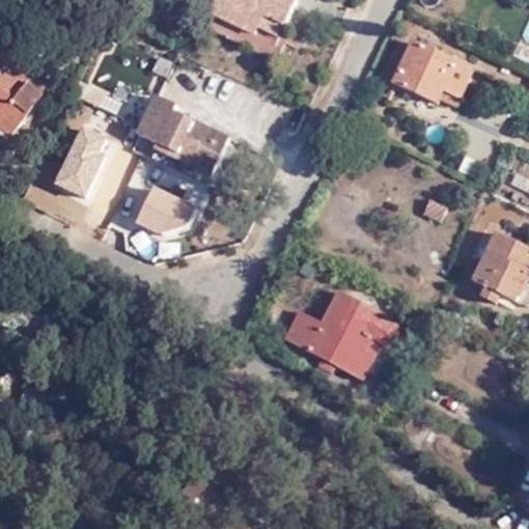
[(262,14),(282,23),(291,0),(217,0),(204,26),(247,47),(262,14)]
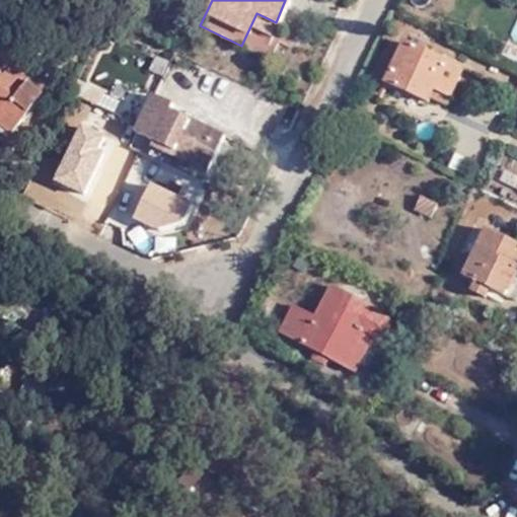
[(261,56),(276,22),(256,13),(241,46),(261,56)]
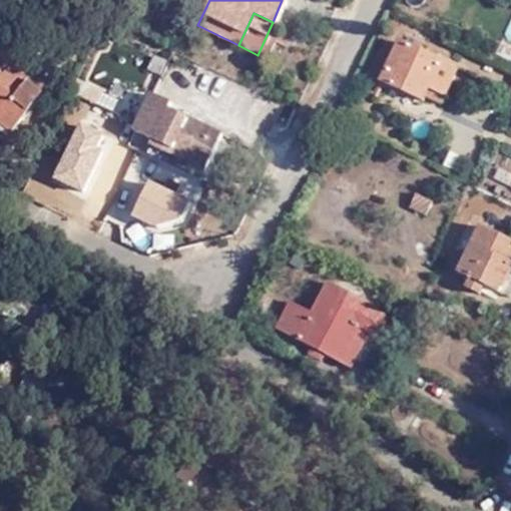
[(443,91),(455,65),(398,37),(378,77),(420,97),(427,84),(443,91)]
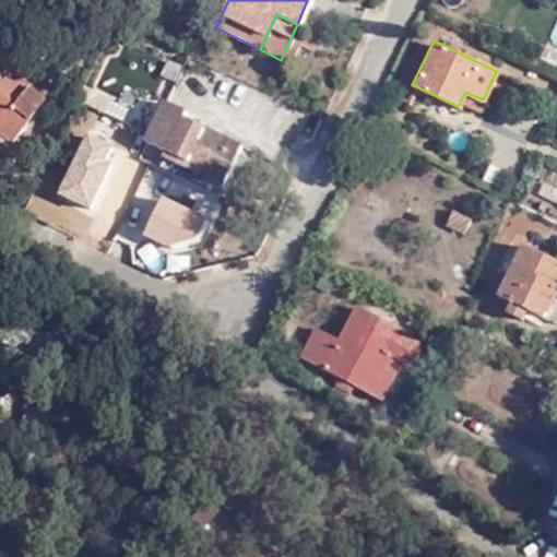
[(0,135),(8,142),(44,94),(6,60),(10,55),(0,47),(0,135)]
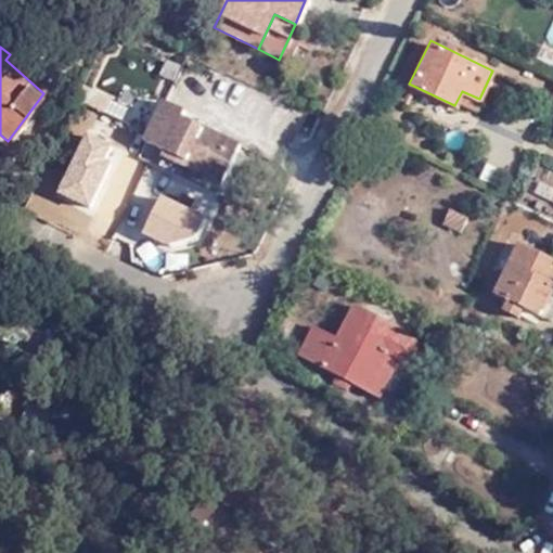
[(140,146),(159,158),(166,149),(219,178),(238,140),(180,113),(184,102),(165,93),(140,146)]
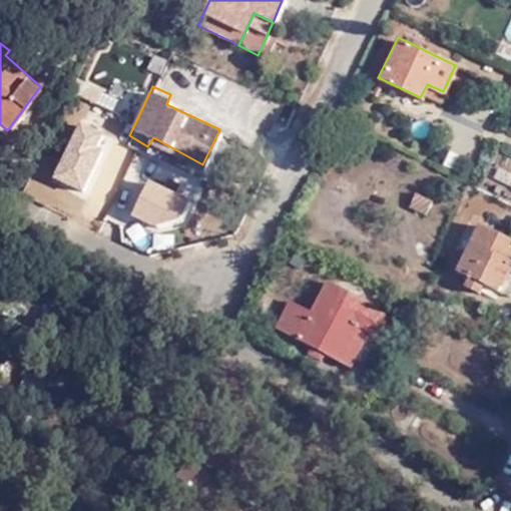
[(153,137),(147,146),(146,152),(196,175),(202,164),(153,137)]
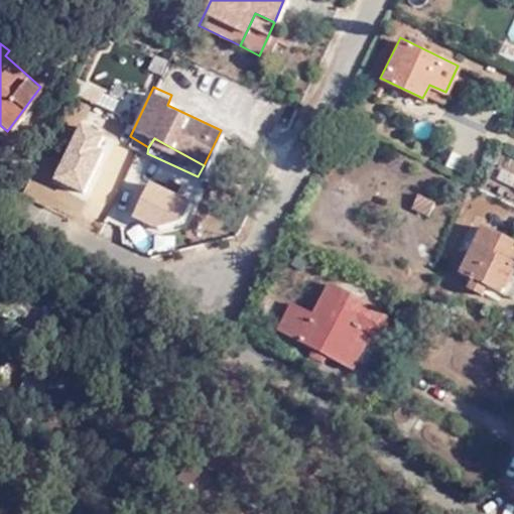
[(498,298),(511,267),(513,261),(513,242),(480,226),(457,275),(469,281),(466,292),(477,297),(482,290),(498,298)]
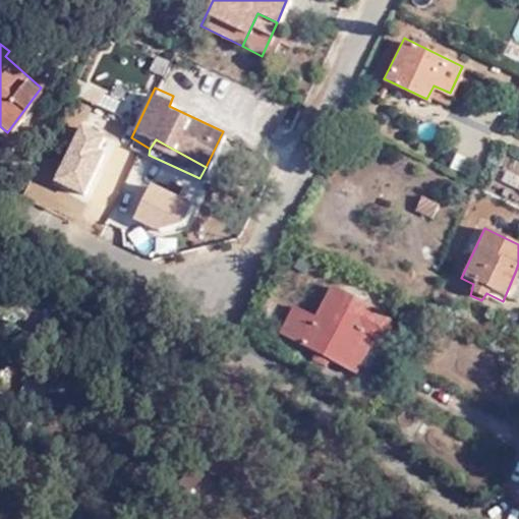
[(518,303),(518,271),(516,270),(503,301),(517,308),(518,303)]
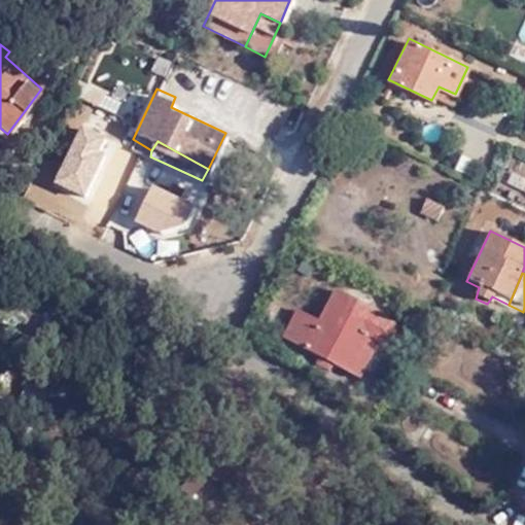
[(366,336),(376,343),(387,345),(396,331),(378,317),(380,311),(339,285),(316,320),(296,308),(282,335),(345,373),(366,336)]
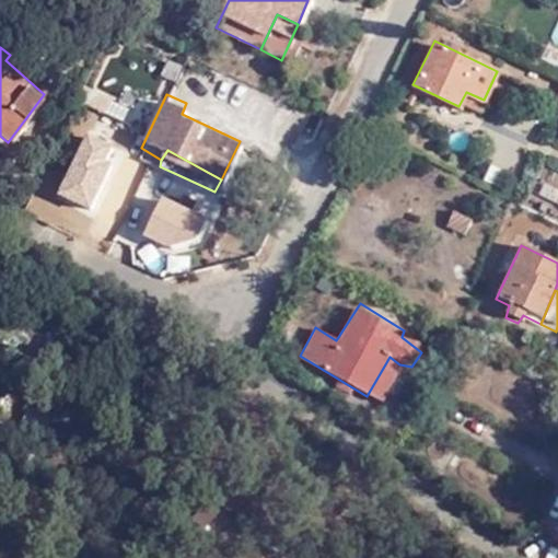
[(375,402),(399,364),(390,357),(367,396),(375,402)]
